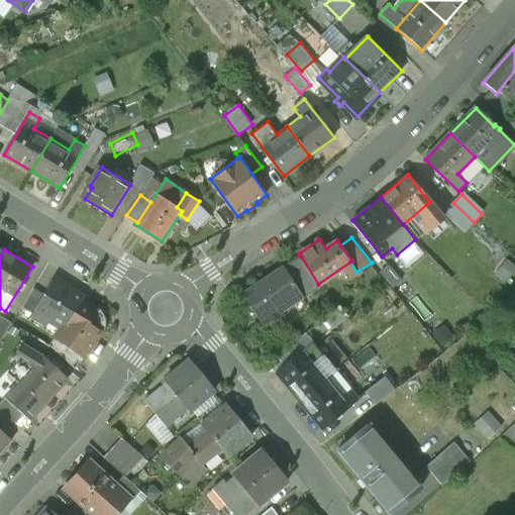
[(301,256),(245,294),(264,321),(303,295),(304,296),(318,285),(318,284),(301,256)]
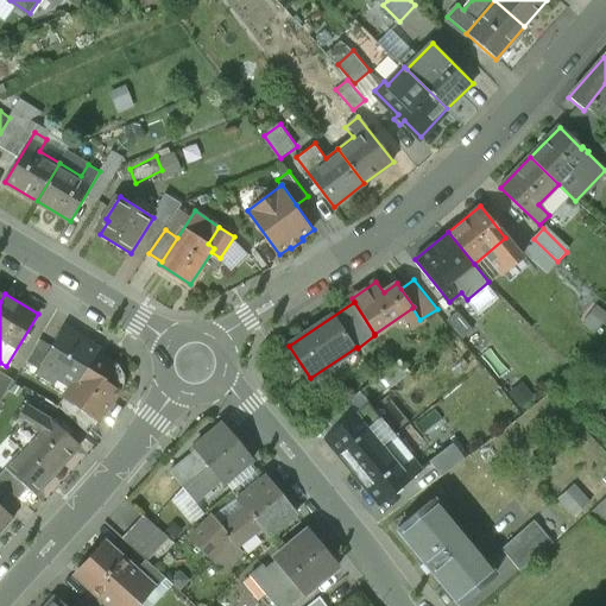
[(99,348),(63,327),(51,345),(42,363),(43,364),(75,383),(77,384),(96,352),(99,348)]
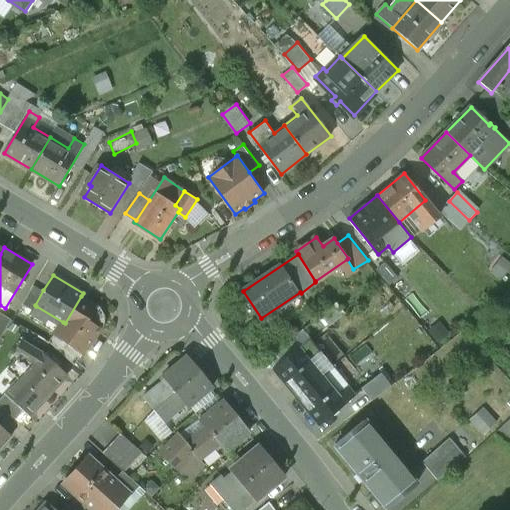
[(43,290),(34,284),(22,303),(33,310),(36,306),(35,305),(43,290)]
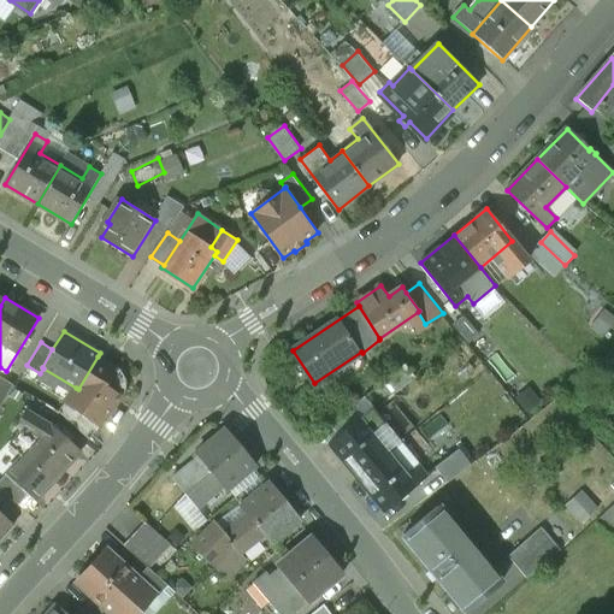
[(98,356),(78,389),(76,388),(72,394),(71,393),(66,399),(101,423),(122,395),(124,388),(125,379),(122,373),(116,367),(98,356)]
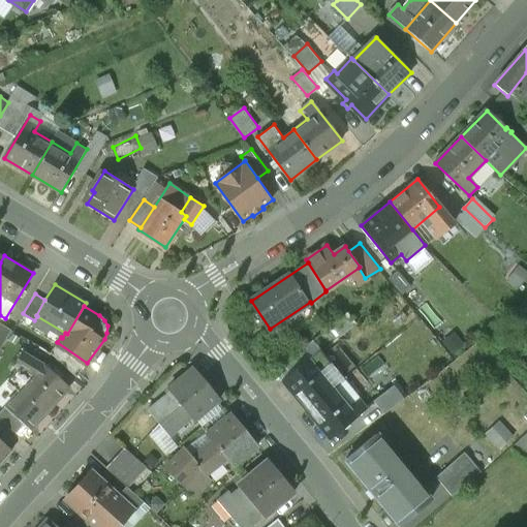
[(347,311),(332,324),(340,336),(358,321),(347,311)]
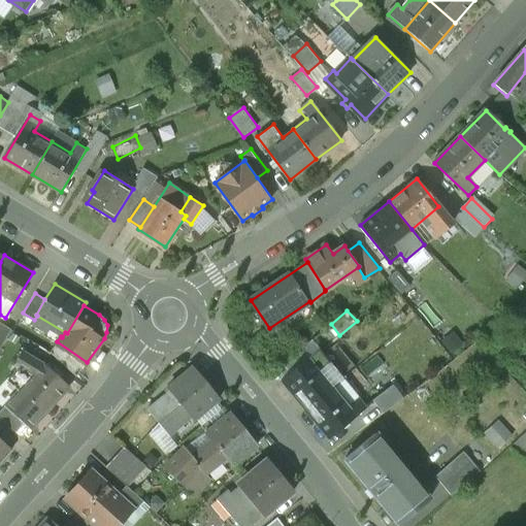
[(278,351),(263,332),(254,340),(269,359),(278,351)]
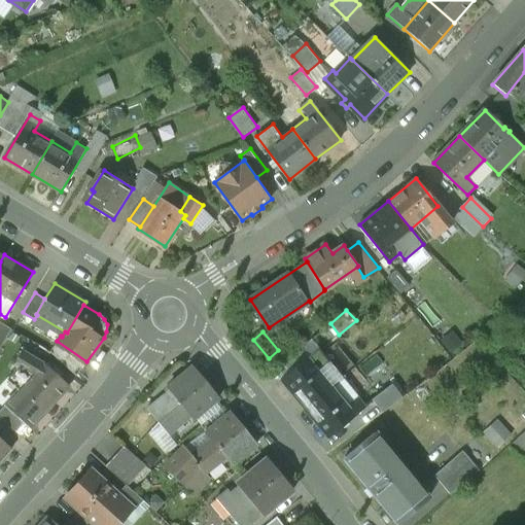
[(86,361),(57,341),(50,350),(77,374),(86,361)]
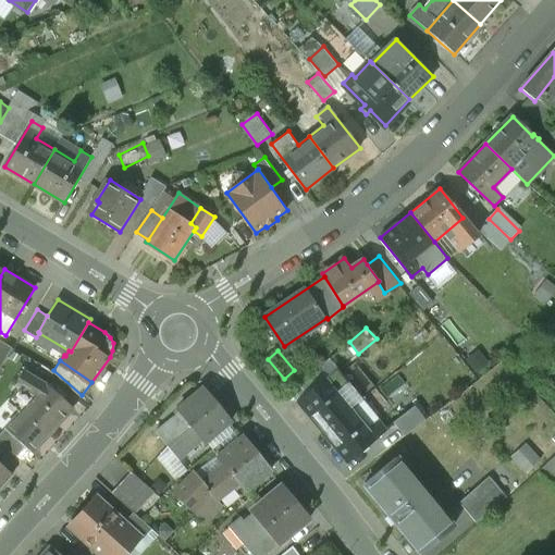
[(47,382),(25,369),(17,383),(36,394),(47,382)]
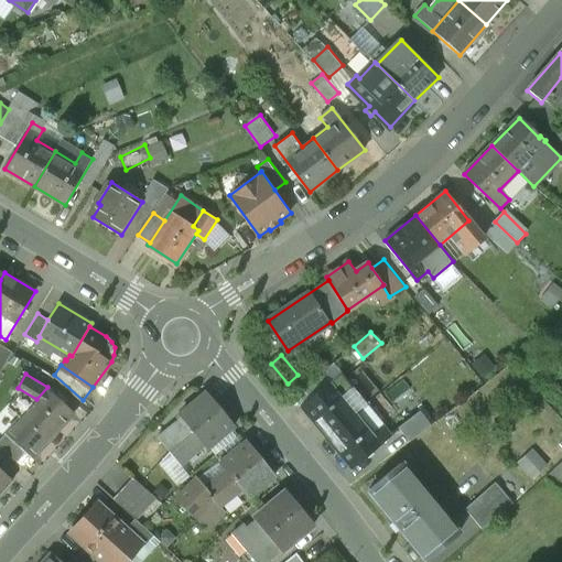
[(341,375),(303,406),(328,436),(356,413),(366,404),(341,375)]
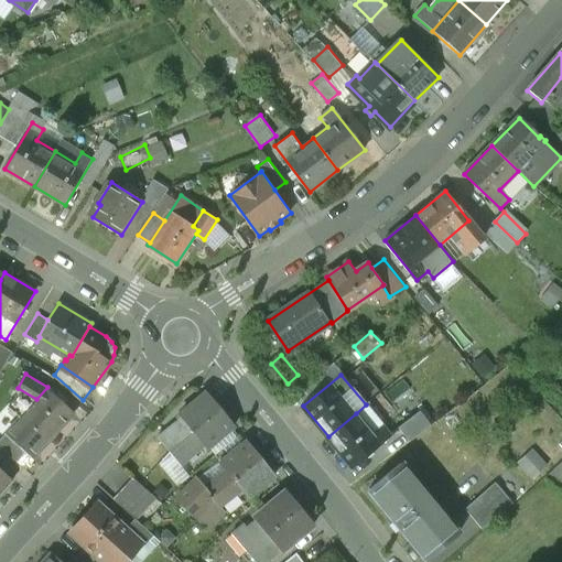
[(36,399),(6,432),(25,451),(33,457),(75,412),(47,387),(36,399)]
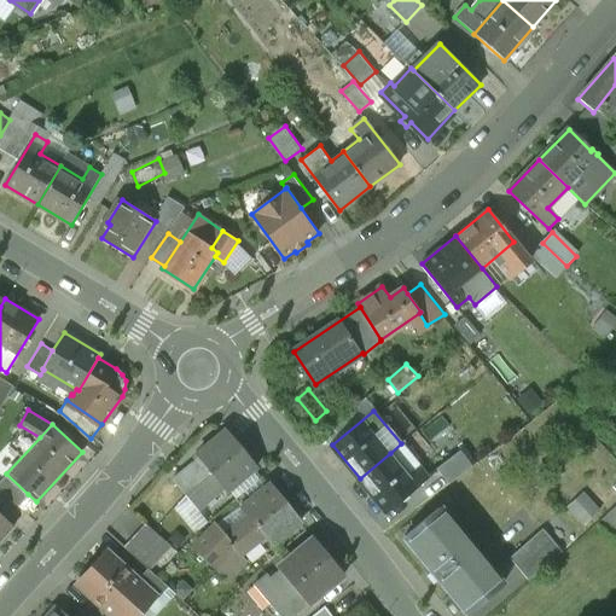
[(198,451),(201,454),(174,477),(187,493),(242,448),(225,429),(198,451)]
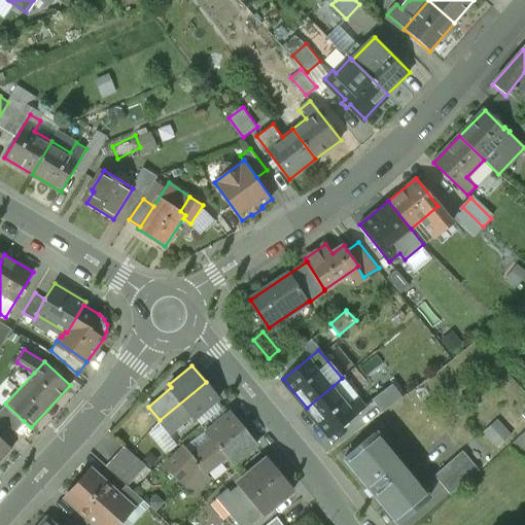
[(375,394),(383,407),(403,393),(395,381),(375,394)]
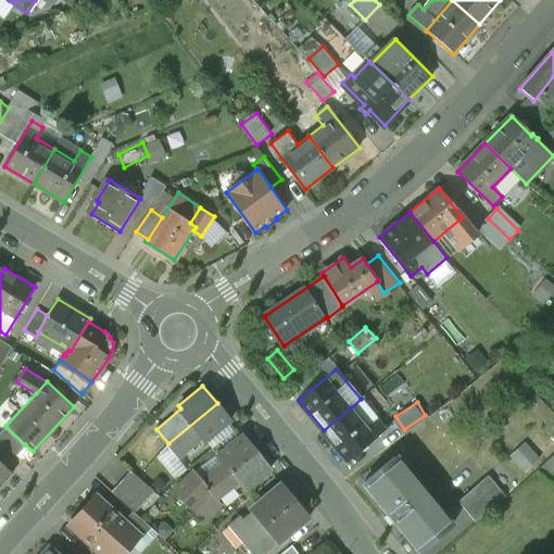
[(217,403),(168,443),(180,457),(188,451),(190,454),(196,450),(193,447),(204,437),(206,441),(231,420),(217,403)]
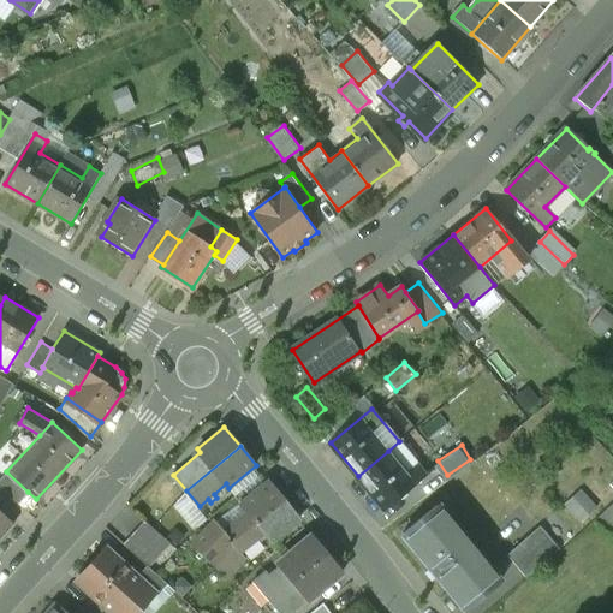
[(388,451),(358,476),(386,509),(416,484),(388,451)]
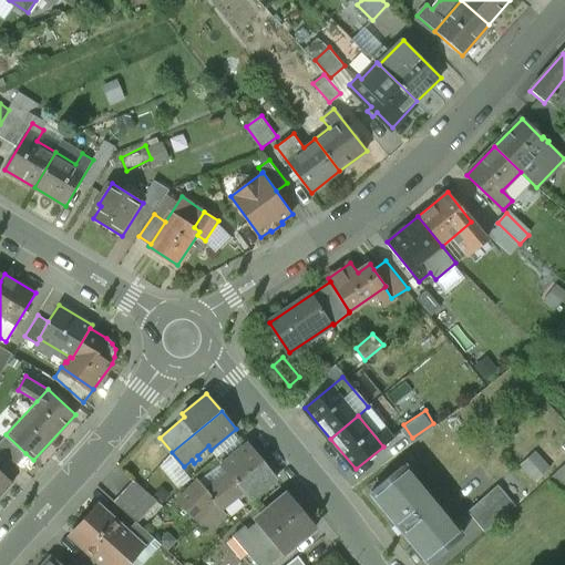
[(6,434),(0,441),(0,448),(18,463),(26,453),(6,434)]
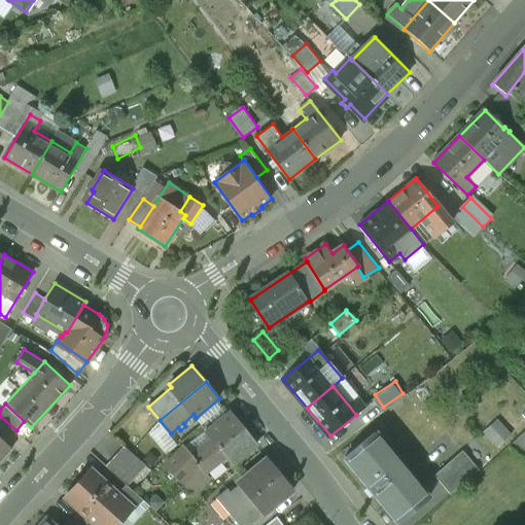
[(230,412),(207,430),(212,436),(191,453),(201,462),(243,428),(230,412)]
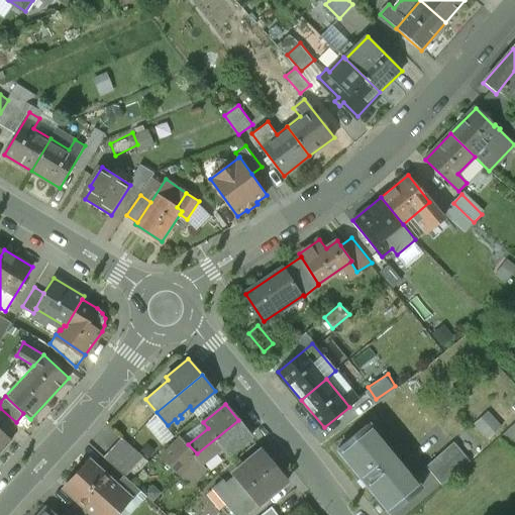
[(477,419),(490,435),(504,423),(490,407),(477,419)]
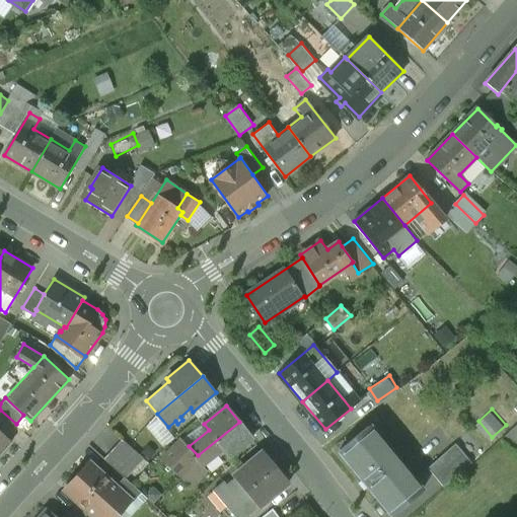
[(239,422),(198,455),(196,457),(203,465),(204,465),(224,449),(230,456),(252,437),(239,422)]
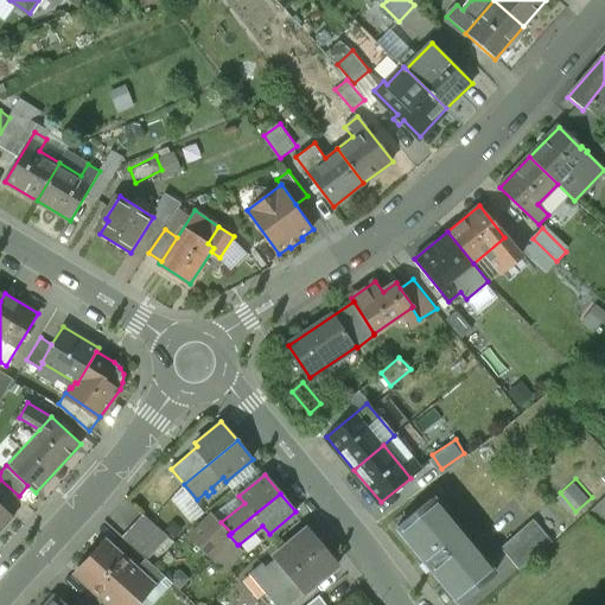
[(458,530),(432,500),(400,527),(422,553),(420,555),(438,575),(440,574),(463,600),(494,574),(469,545),(471,542),(460,529),(458,530)]
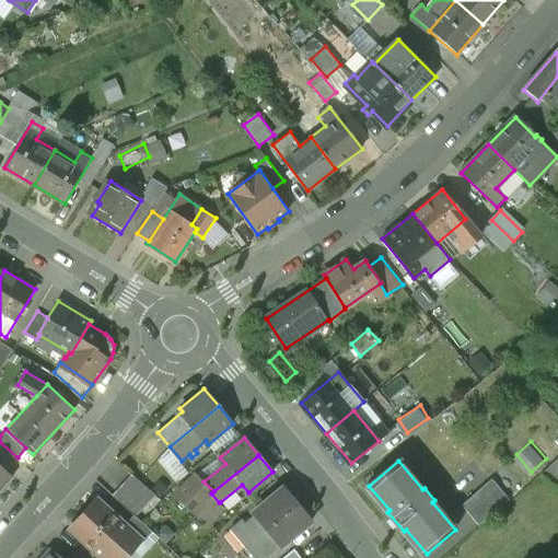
[(0,488),(12,475),(0,463),(0,488)]
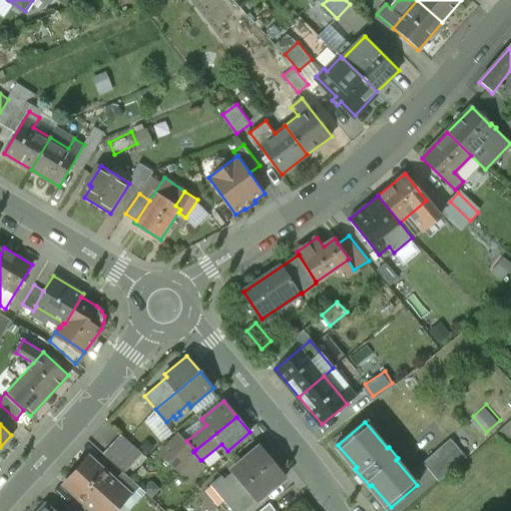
[(142,451),(122,432),(104,452),(123,470),(124,470),(142,451)]
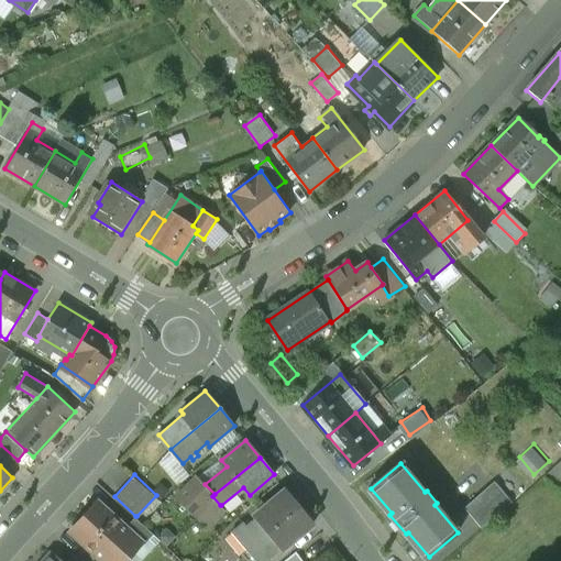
[(196,474),(175,497),(195,516),(212,496),(215,494),(205,484),(196,474)]
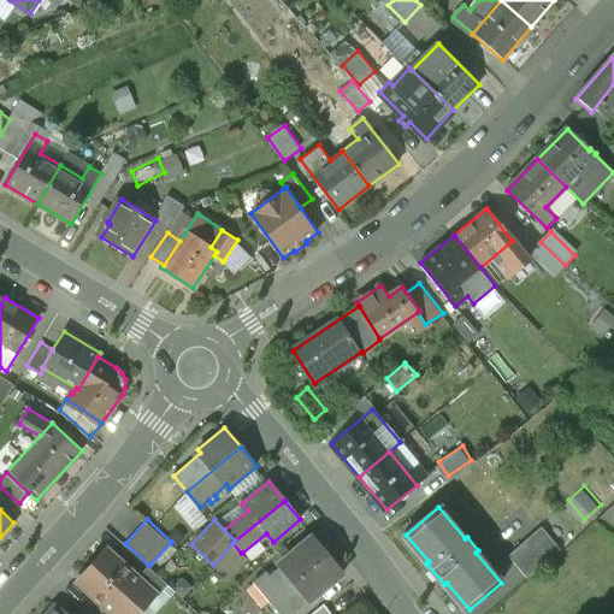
[(542,529),(509,558),(527,578),(560,549),(542,529)]
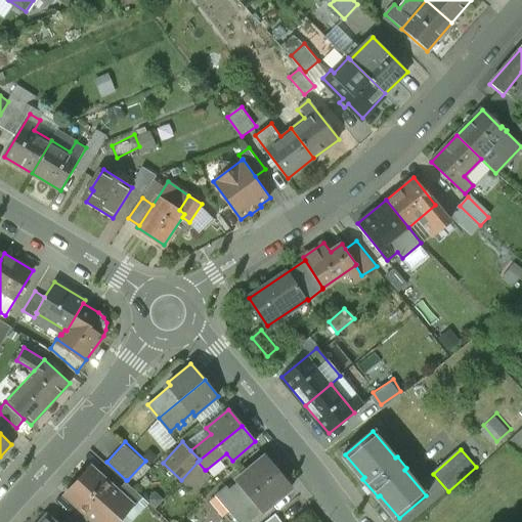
[(266,454),(244,473),(245,475),(228,488),(227,486),(217,494),(230,510),(278,470),(266,454)]
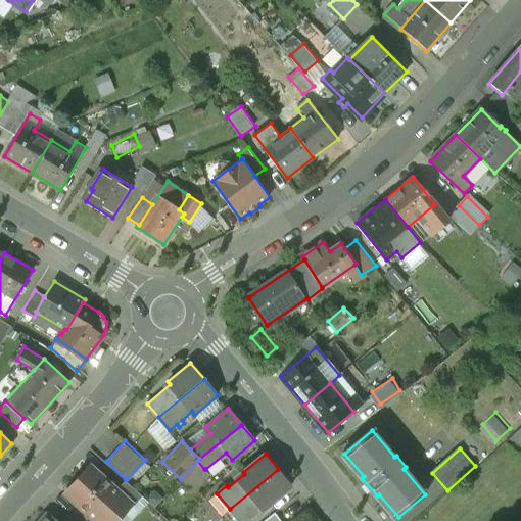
[(197,461),(181,479),(193,490),(209,473),(205,469),(204,469),(197,461)]
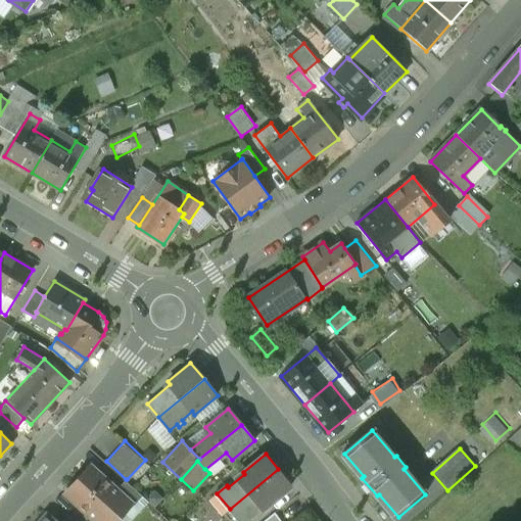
[(117,488),(91,464),(78,478),(121,516),(132,503),(133,503),(117,488)]
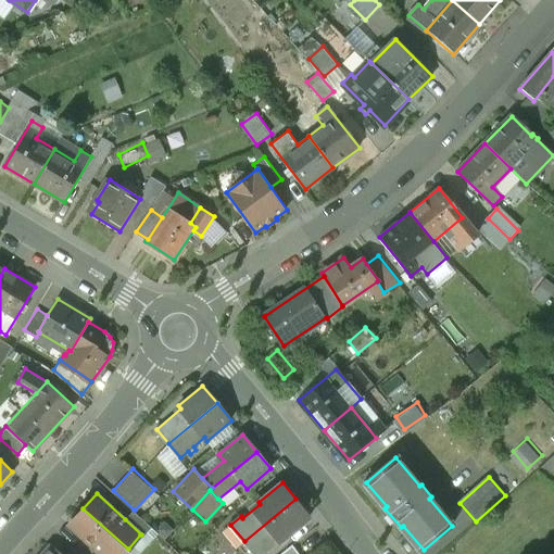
[(296,499),(244,541),(254,553),(263,553),(310,516),(296,499)]
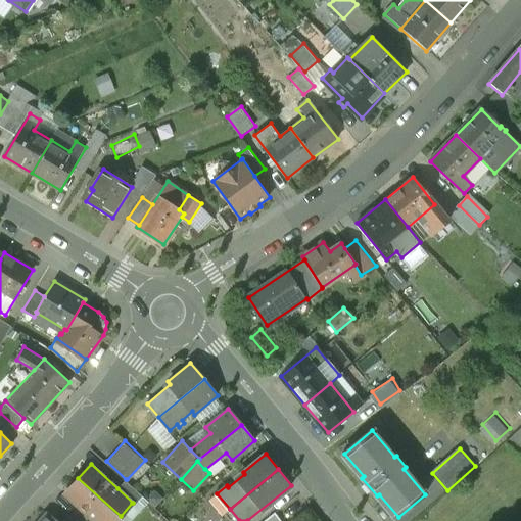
[(115,520),(121,516),(78,478),(65,491),(92,516),(97,520),(115,520)]
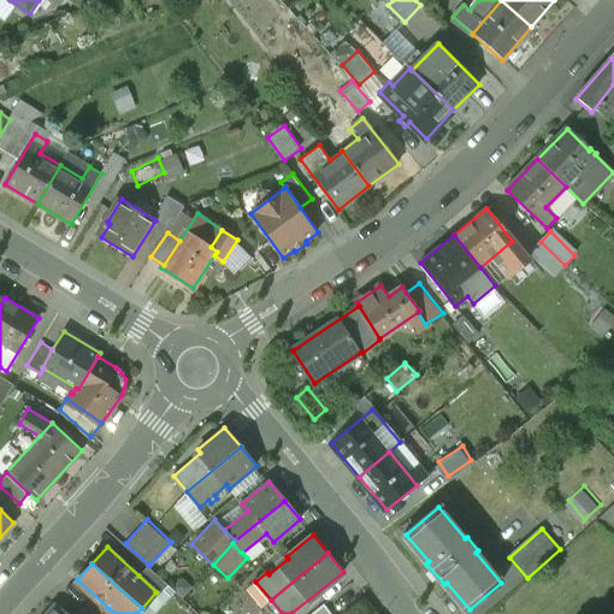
[(149,565),(148,565),(139,576),(157,592),(155,592),(159,596),(170,584),(149,565)]
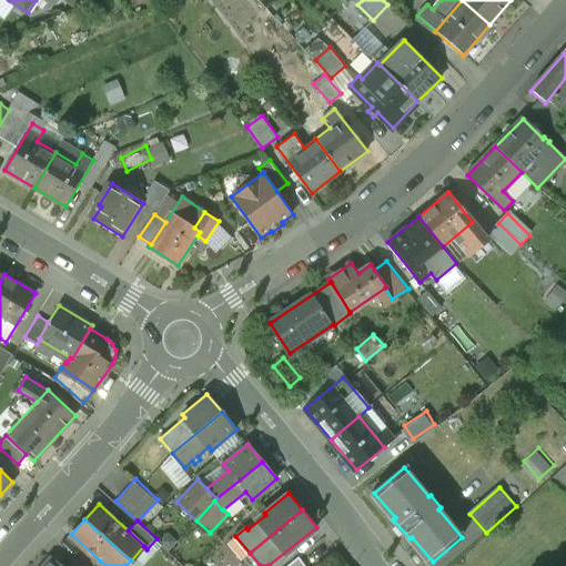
[(64,565),(52,556),(43,565),(64,565)]
